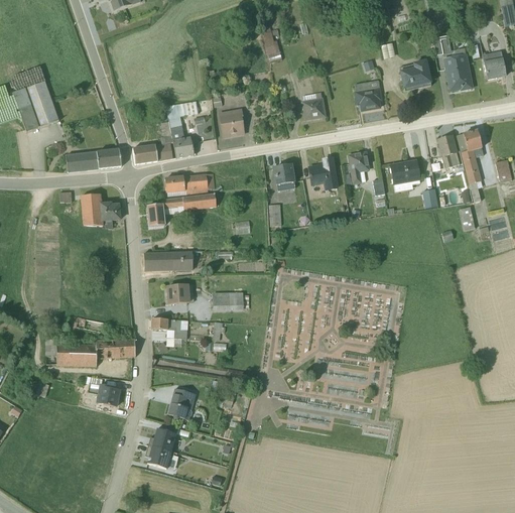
[(110,0),(114,10),(140,1),(140,0),(110,0)]
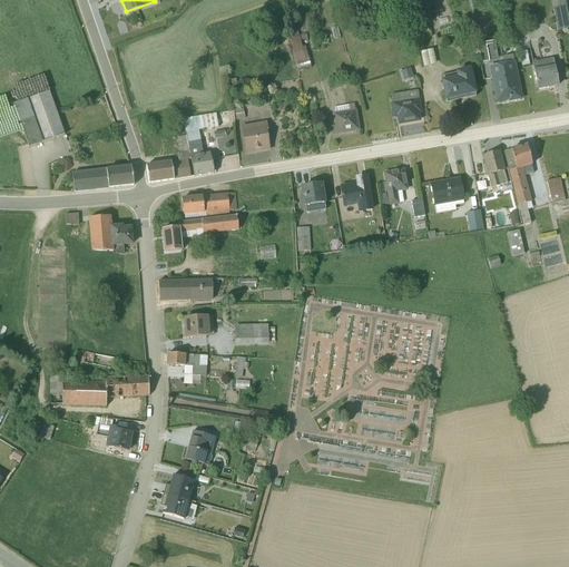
[(568,9),(567,0),(552,0),(558,28),(568,25),(568,9)]
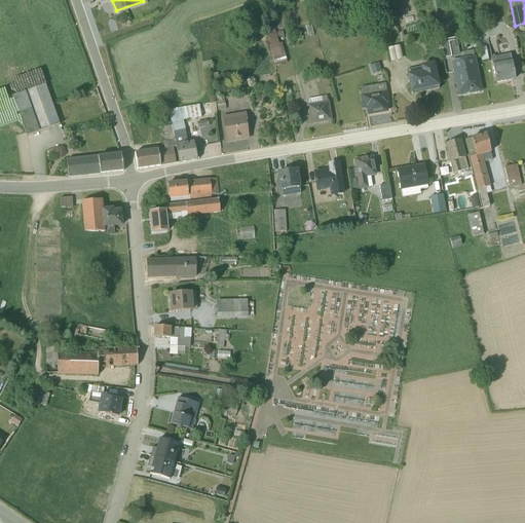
[(284,31),(268,34),(273,63),(289,60),(284,31)]
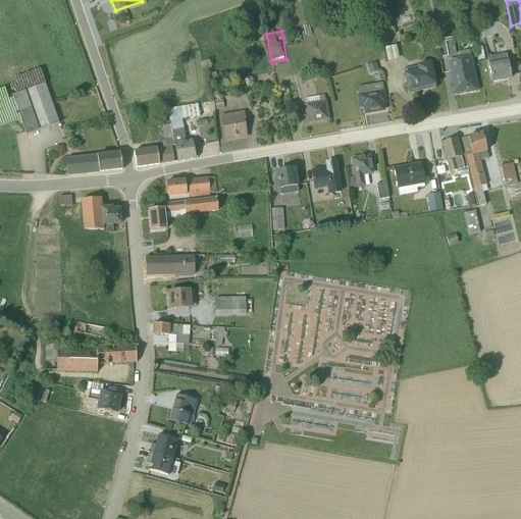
[(453,35),(436,38),(440,56),(457,53),(457,56),(448,58),(455,92),(465,90),(466,92),(479,89),(472,54),(471,54),(470,48),(457,51),(453,35)]
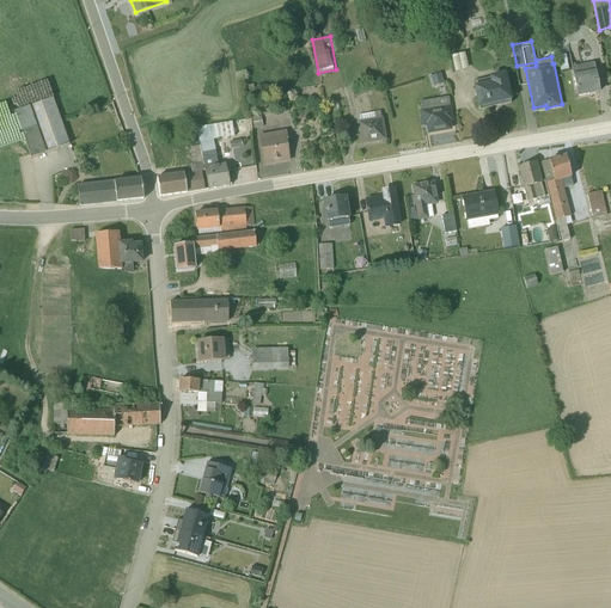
[(465,50),(452,54),(456,69),(469,66),(465,50)]
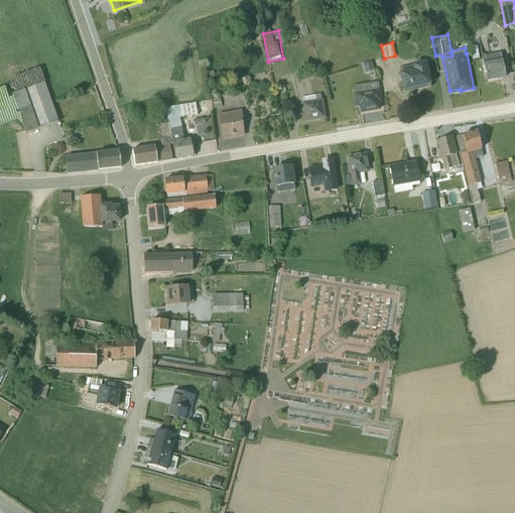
[(477,43),(471,44),(473,57),(480,56),(477,43)]
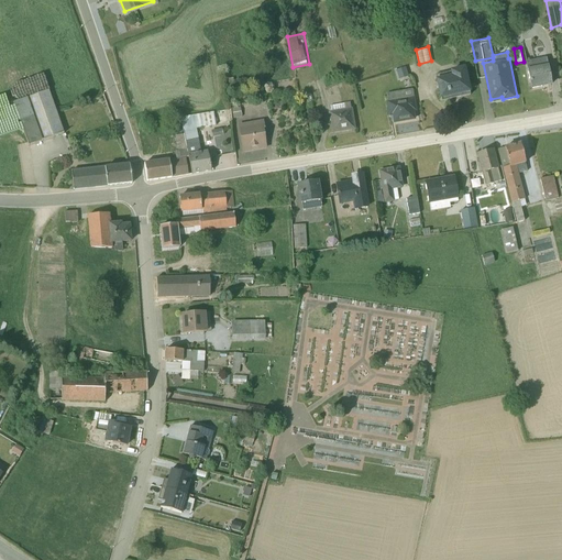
[(530,87),(552,84),(552,83),(546,55),(526,59),(530,87)]
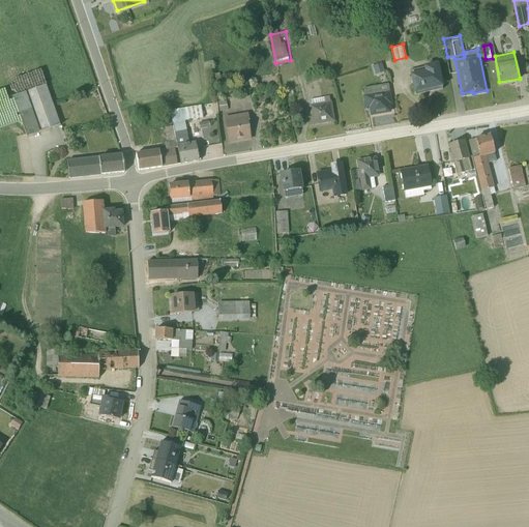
[(382,61),(373,64),(376,72),(384,70),(382,61)]
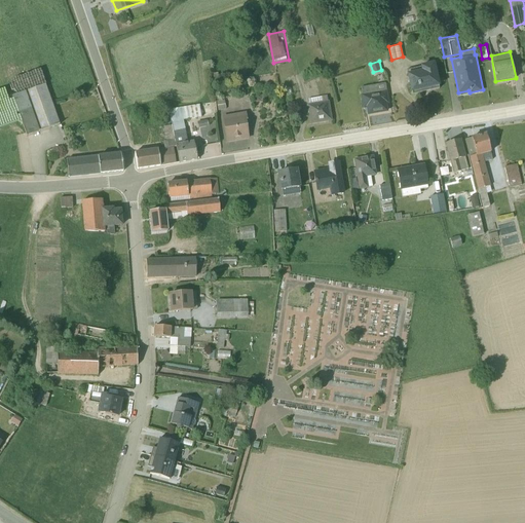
[(440,84),(435,61),(407,67),(408,72),(407,72),(411,90),(412,90),(413,92),(439,86),(439,84),(440,84)]
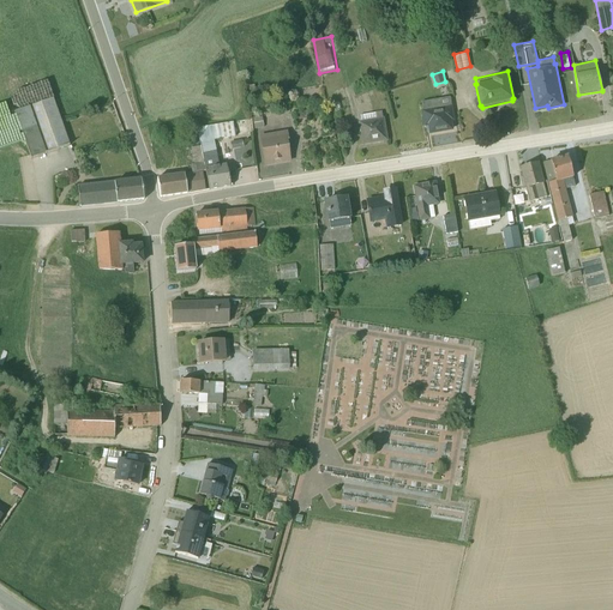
[(424,108),(421,108),(424,125),(428,124),(430,132),(454,128),(451,119),(455,119),(451,103),(450,95),(421,100),(424,108)]
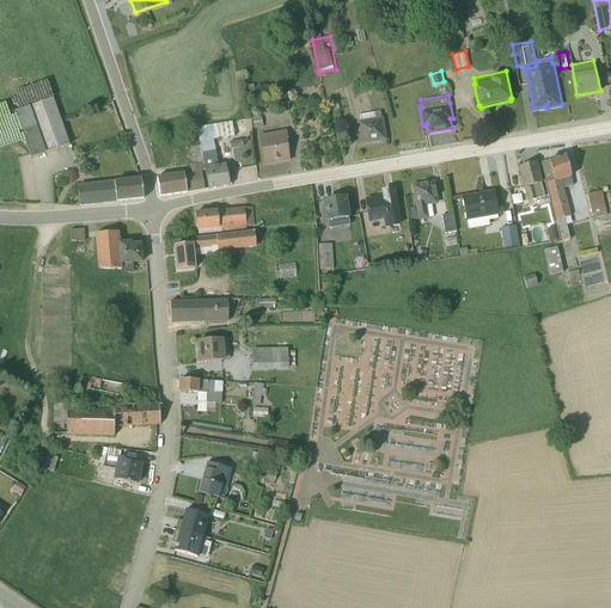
[(53,96),(14,109),(31,155),(69,142),(53,96)]
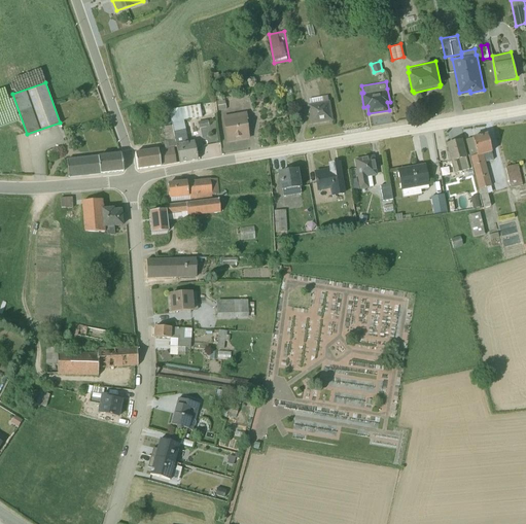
[(309,103),(312,121),(331,118),(327,94),(309,97),(310,102),(309,103)]
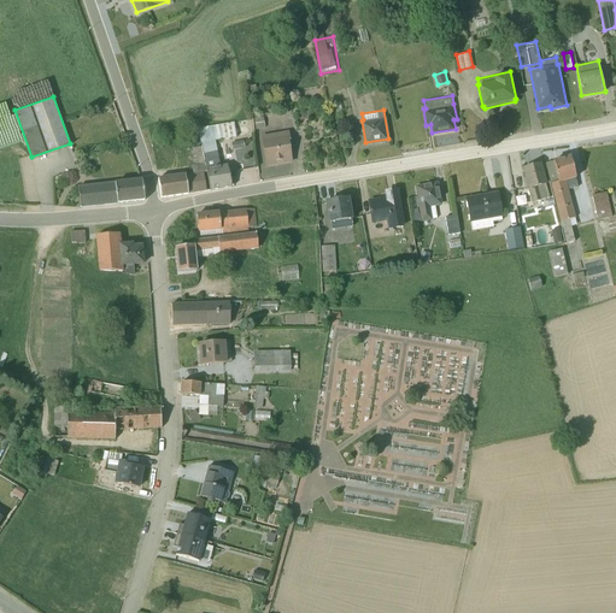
[(254,116),(256,128),(265,125),(263,115),(254,116)]
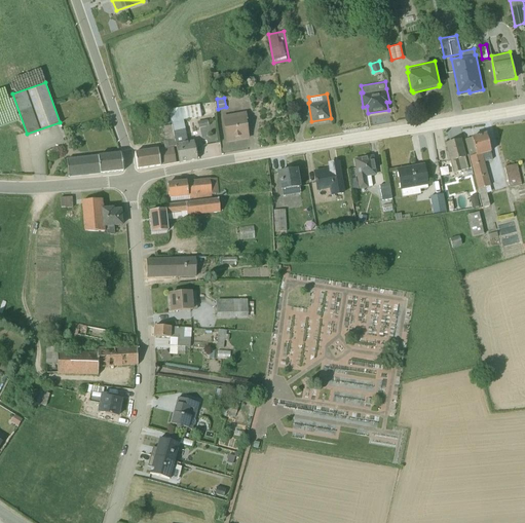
[(184,118),(201,115),(199,102),(169,108),(179,160),(197,157),(193,139),(188,139),(184,118)]
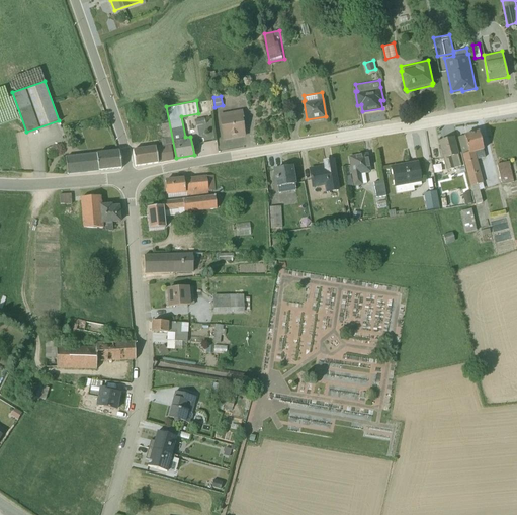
[(220,112),(224,138),(245,134),(242,116),(244,116),(242,108),(220,112)]
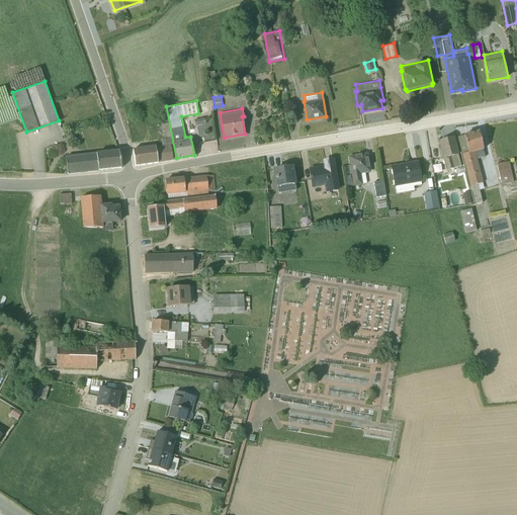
[(173,143),(169,121),(159,122),(160,132),(161,132),(162,144),(133,149),(136,164),(173,159),(171,143),(173,143)]
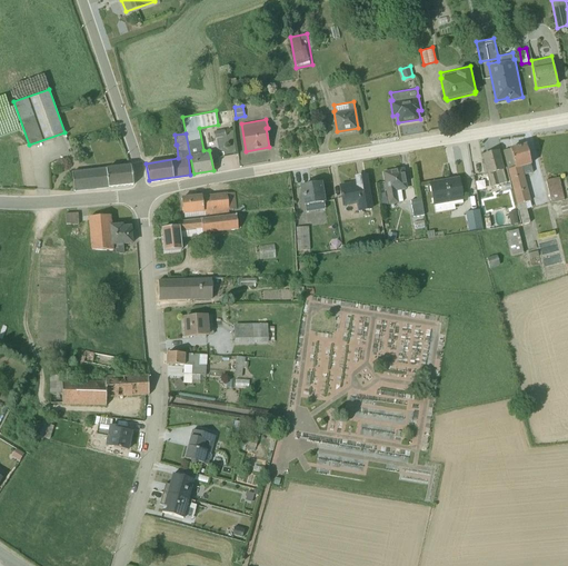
[(504,149),(514,189),(522,222),(530,220),(527,208),(532,206),(527,186),(524,174),(534,171),(526,144),(524,144),(522,142),(518,144),(518,145),(504,149)]
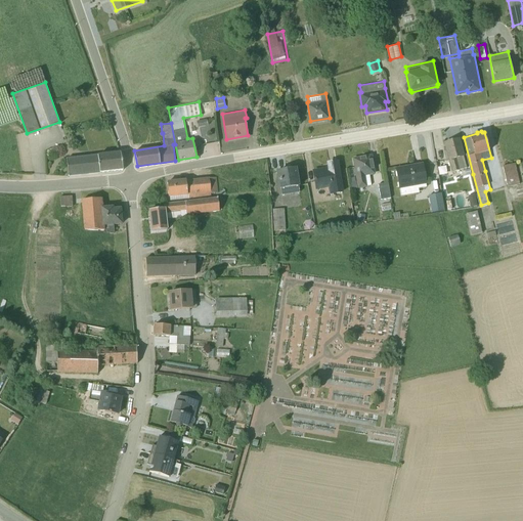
[(448,159),(451,170),(466,167),(463,156),(465,155),(460,136),(443,140),(445,147),(443,148),(446,160),(448,159)]
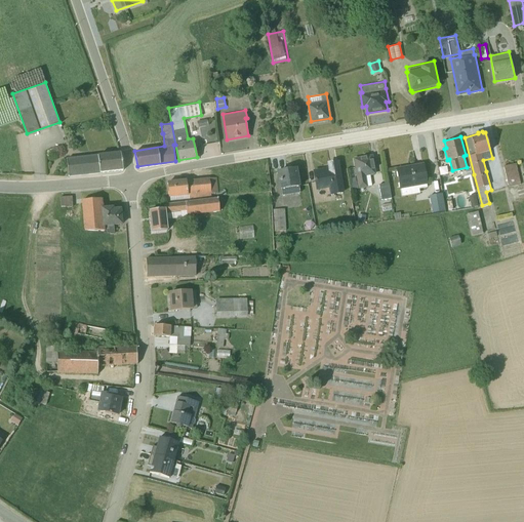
[(202,142),(203,153),(222,151),(220,139),(202,142)]
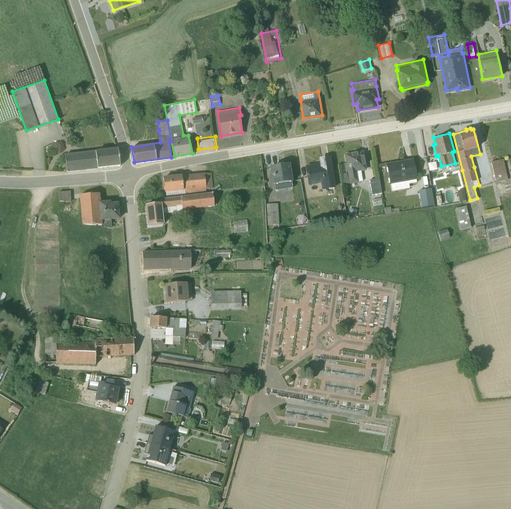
[(120,164),(118,148),(65,153),(66,170),(67,170),(120,164)]
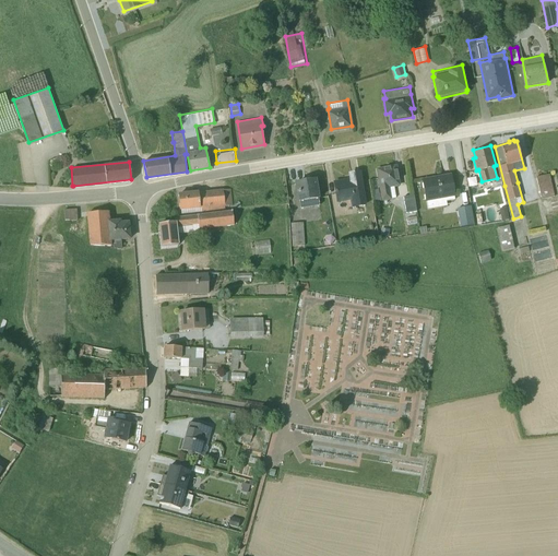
[(401,185),(398,163),(376,167),(381,199),(392,198),(392,197),(396,196),(394,185),(401,185)]
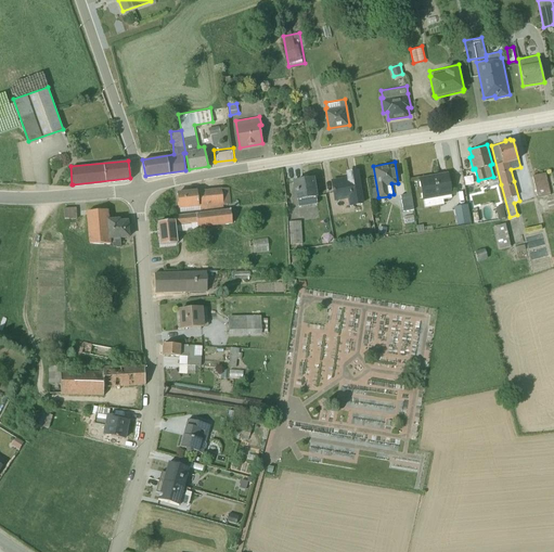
[(346,175),(331,178),(334,200),(347,197),(348,205),(364,202),(358,168),(346,170),(346,175)]
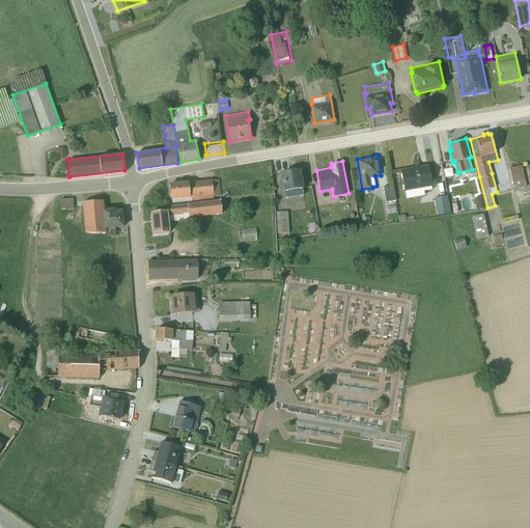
[(522,163),(509,166),(514,188),(527,185),(522,163)]
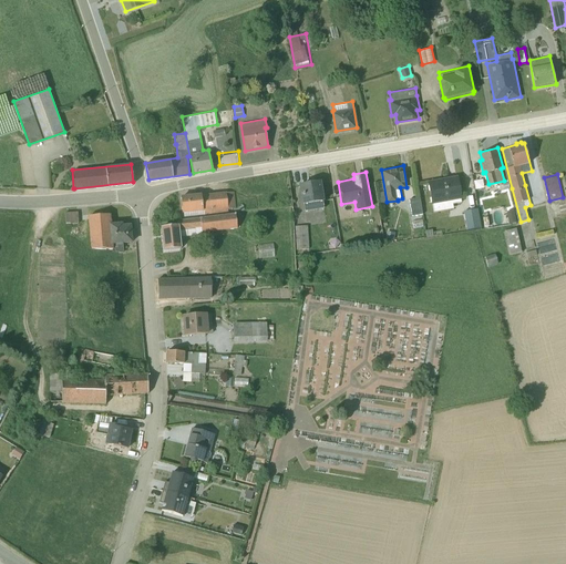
[(433,207),(453,205),(452,200),(462,197),(458,175),(428,180),(432,203),(433,203),(433,207)]
